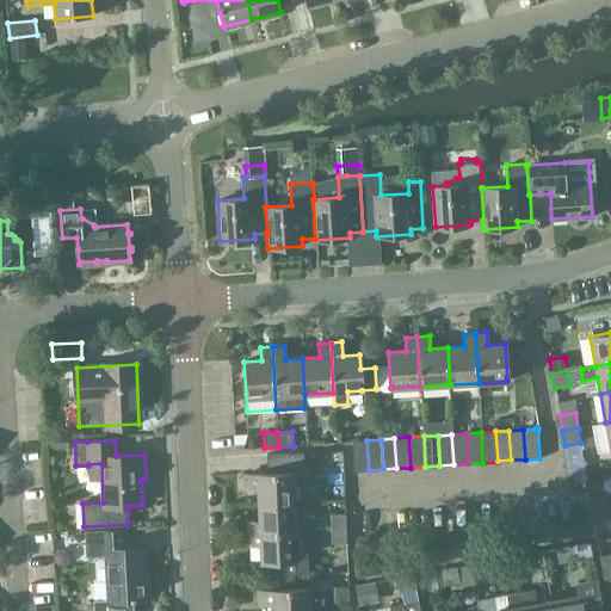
[(355,471),(369,470),(366,440),(352,440),(355,471)]
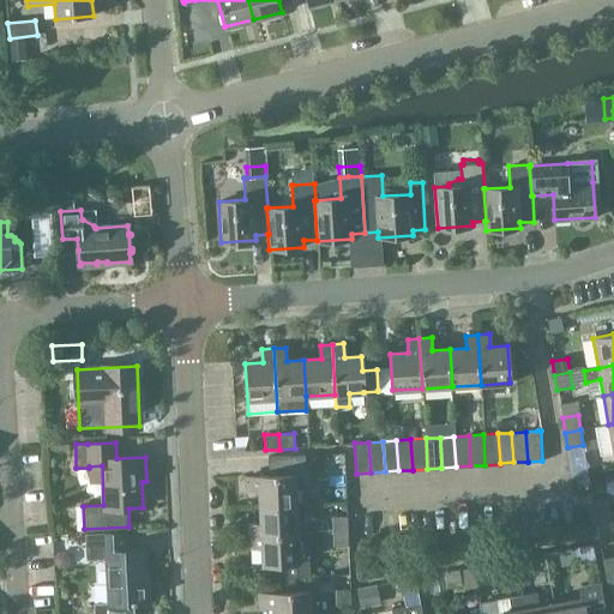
[(259,506),(296,504),(295,474),(307,475),(306,455),(268,457),(269,475),(258,476),(245,477),(245,491),(258,489),(259,506)]
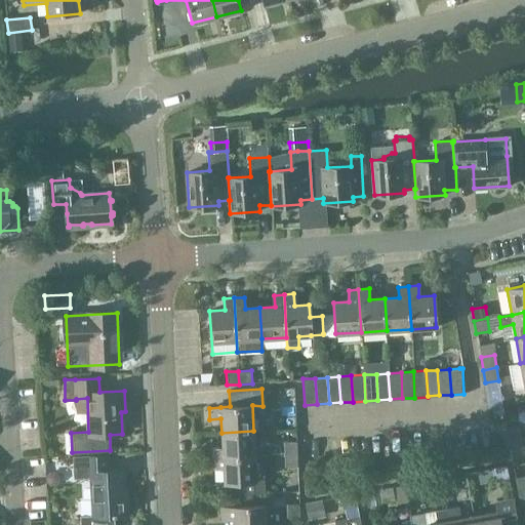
[(282,404),(282,417),(295,417),(295,404),(282,404)]
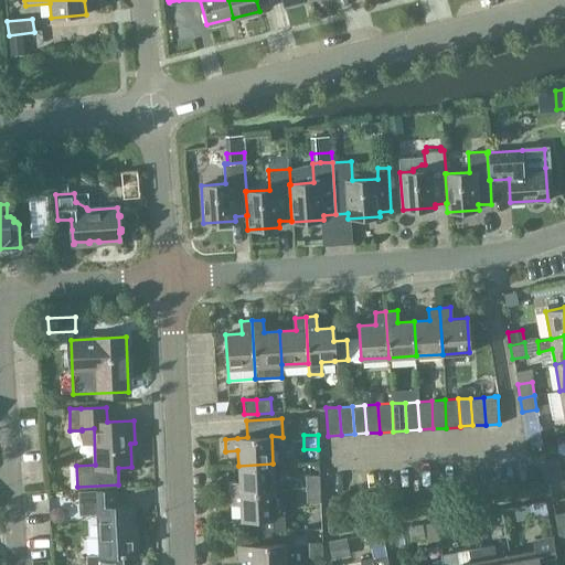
[(546,475),(561,472),(558,459),(544,462),(546,475)]
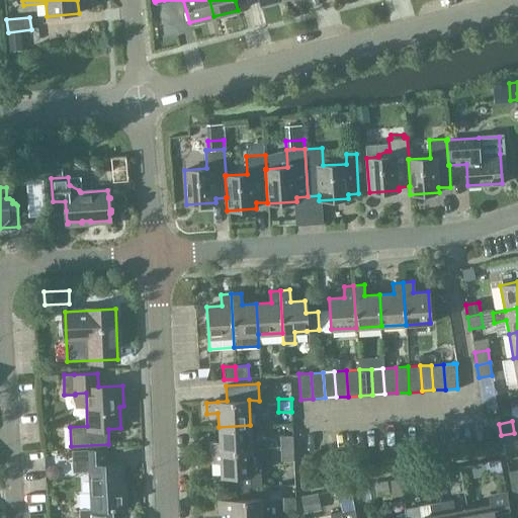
[(208,452),(251,450),(250,425),(219,427),(219,442),(208,442),(208,452)]
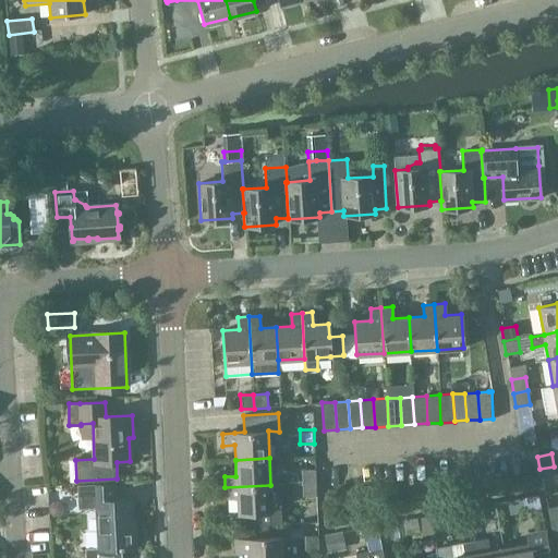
[(554,466),(540,469),(543,483),(556,481),(554,466)]
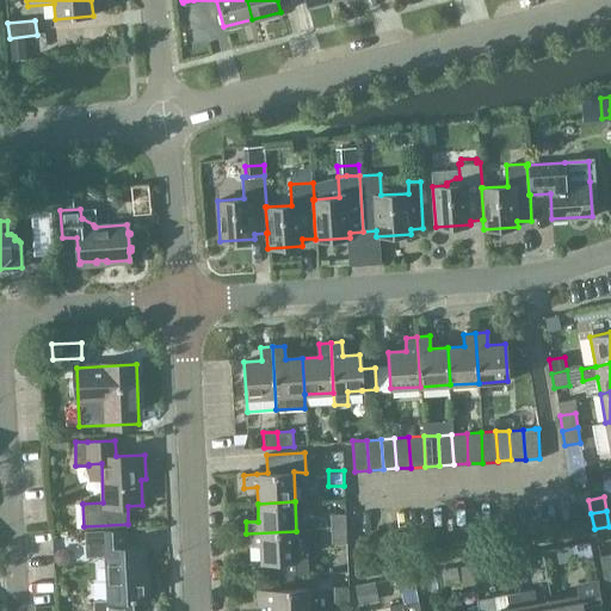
[(331,528),(346,528),(346,513),(329,514),(331,528)]
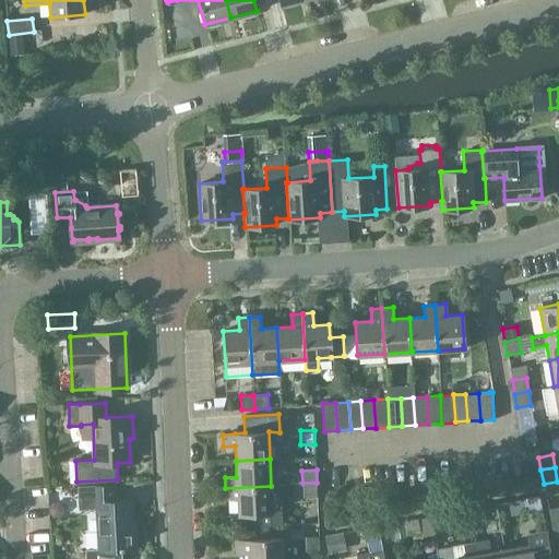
[(317,483),(302,483),(304,498),(318,498),(317,483)]
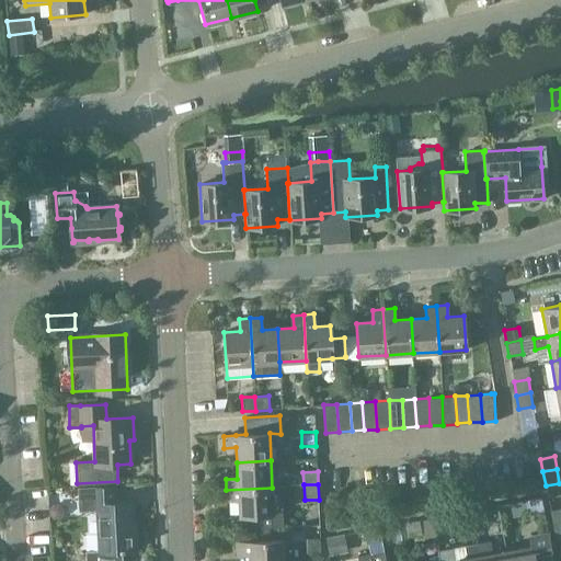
[(98,511),(100,551),(87,552),(87,560),(122,560),(122,550),(135,550),(133,502),(116,502),(115,488),(88,489),(78,489),(79,512),(98,511)]
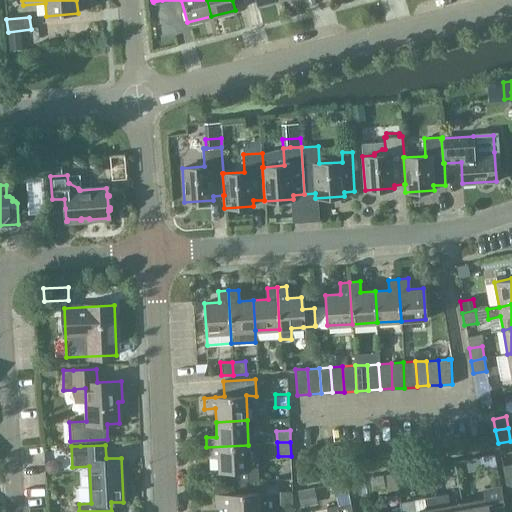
[(248,445),(206,447),(207,457),(217,456),(218,471),(228,470),(229,482),(258,481),(259,467),(249,468),(248,445)]
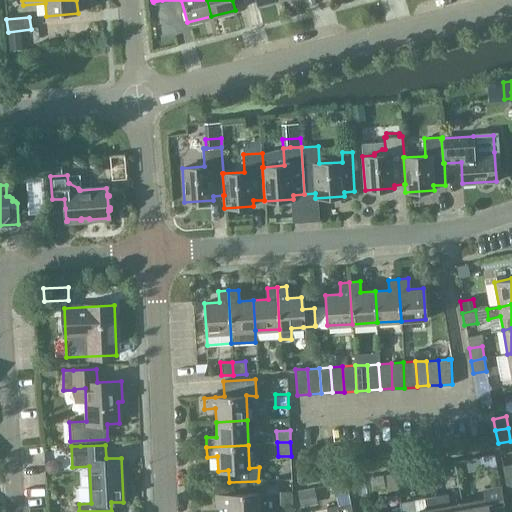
[(41,448),(41,462),(66,461),(65,447),(41,448)]
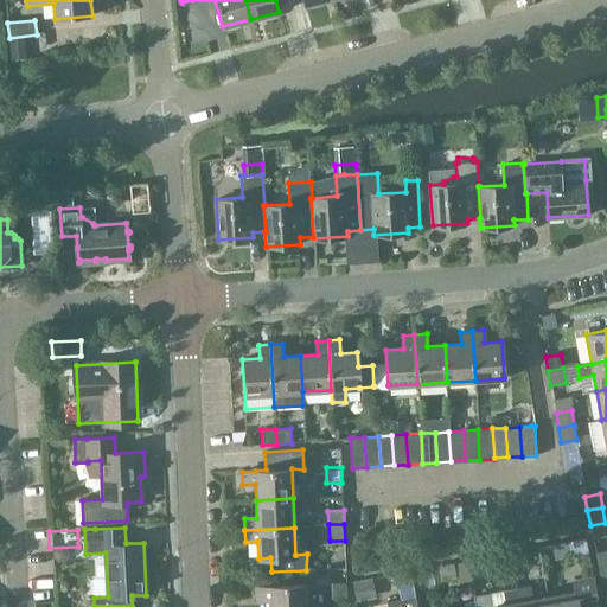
[(553,544),(555,560),(588,553),(586,538),(553,544)]
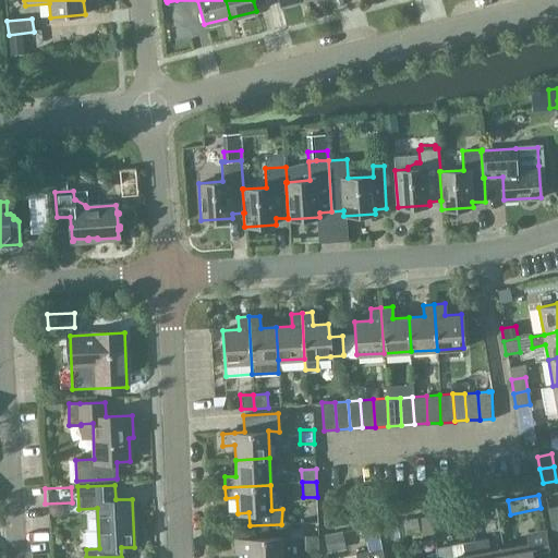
[(469,508),(472,522),(484,520),(482,506),(469,508)]
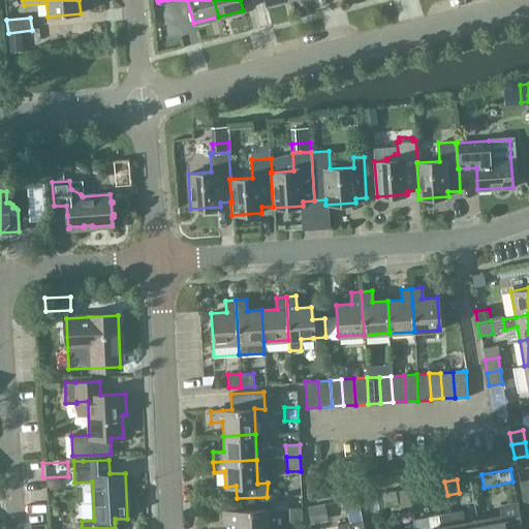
[(521,494),(528,492),(528,479),(519,481),(521,494)]
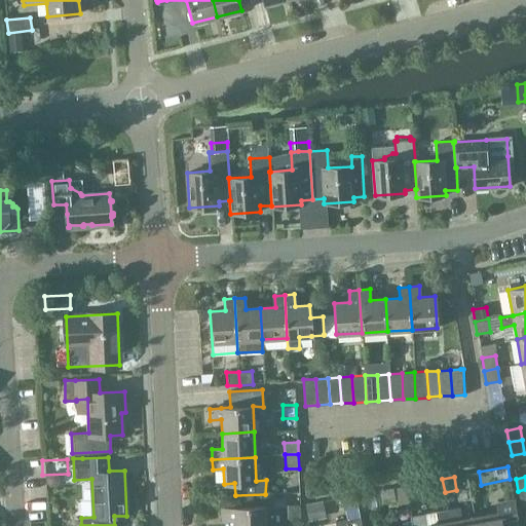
[(431,494),(445,492),(442,479),(429,481),(431,494)]
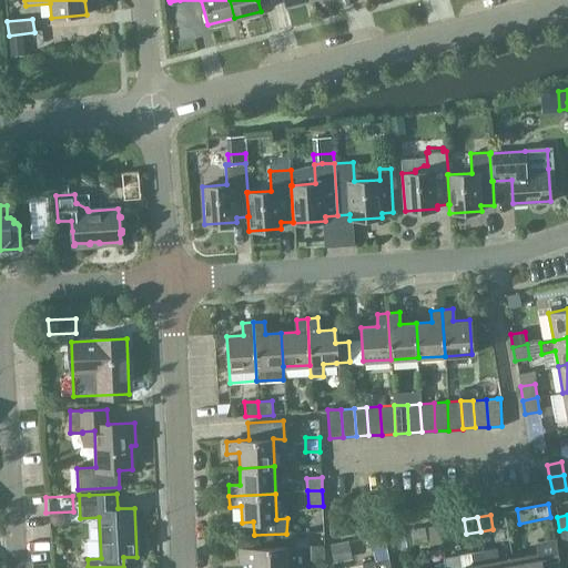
[(411,529),(413,544),(427,541),(424,527),(411,529)]
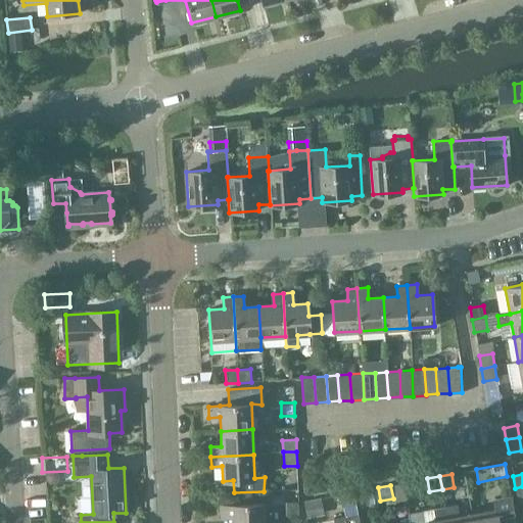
[(340,494),(342,508),(357,506),(354,491),(340,494)]
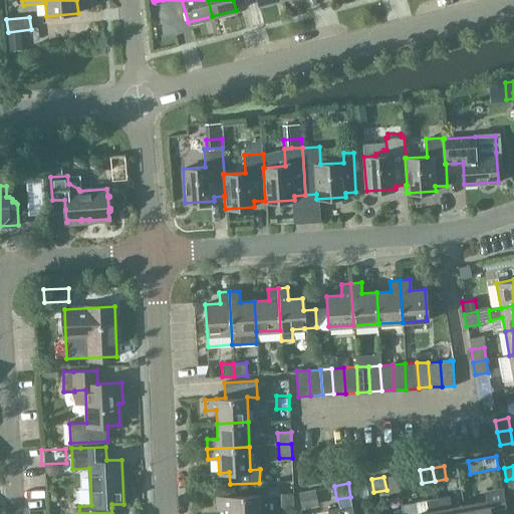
[(227,513),(260,513),(259,495),(248,495),(247,484),(231,485),(231,496),(227,496),(227,497),(217,498),(218,507),(227,507),(227,513)]
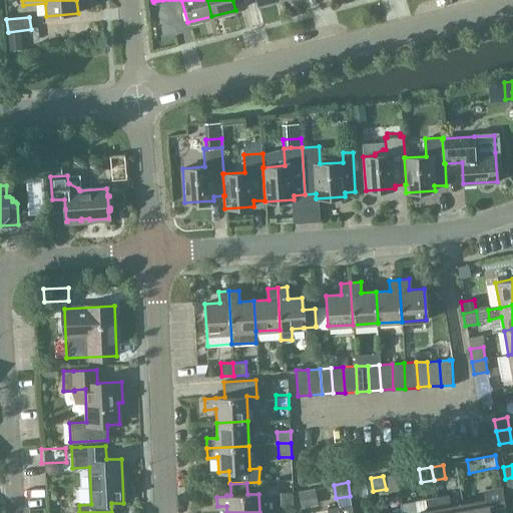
[(462,504),(464,512),(506,512),(502,486),(485,489),(487,499),(462,504)]
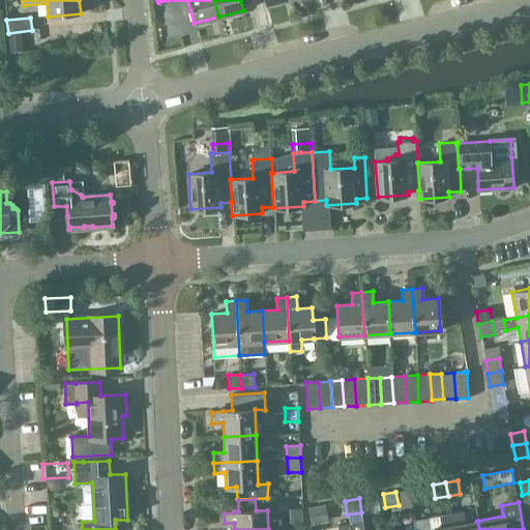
[(307,508),(311,526),(328,522),(325,505),(307,508)]
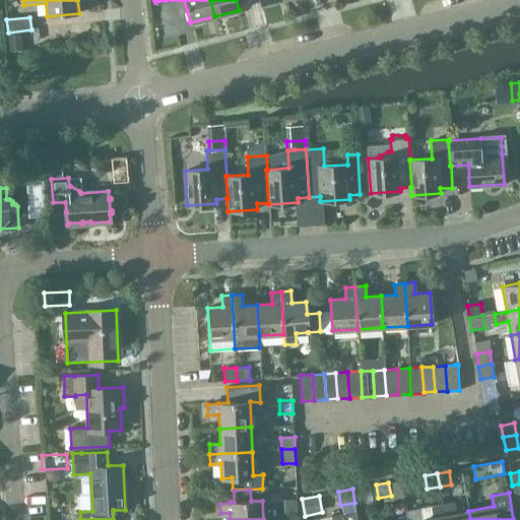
[(283,500),(284,513),(298,512),(297,499),(283,500)]
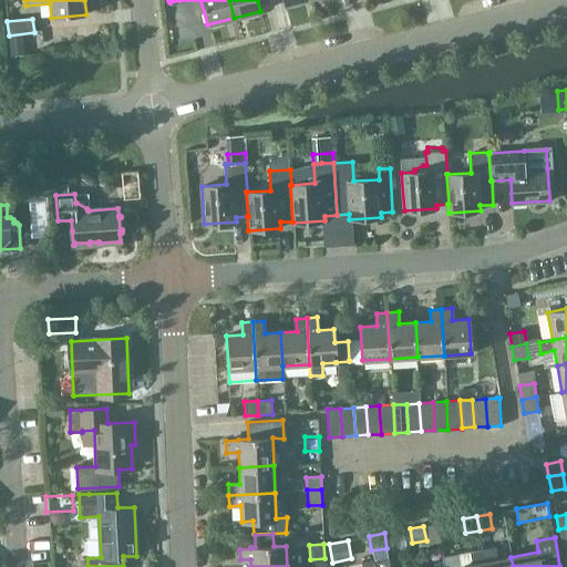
[(513,566),(511,557),(497,559),(495,546),(483,549),(485,562),(485,566),(513,566)]
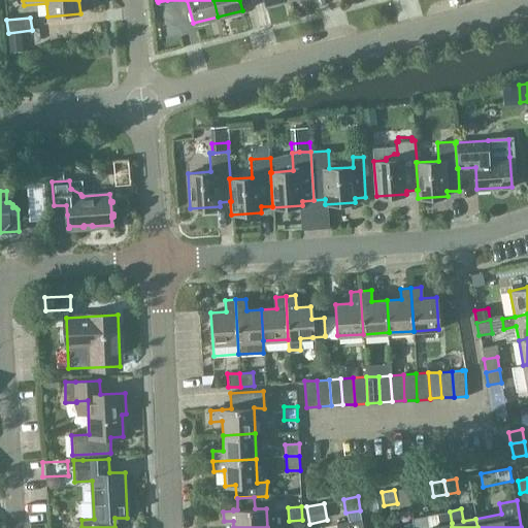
[(452,527),(452,523),(450,512),(424,516),(411,518),(414,527),(452,527)]
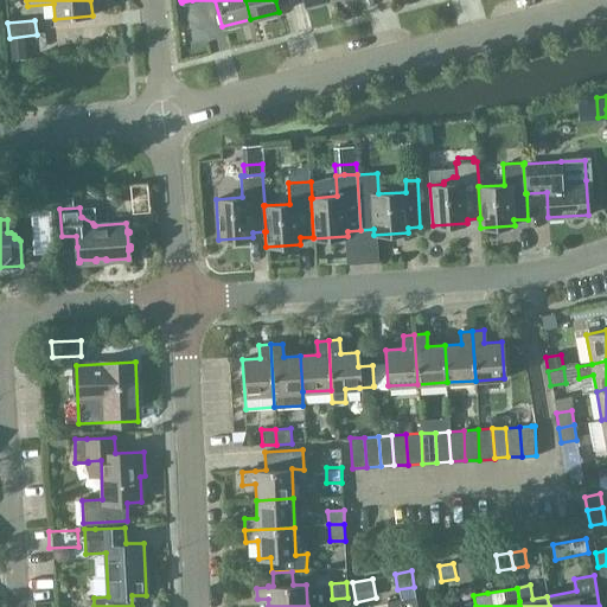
[(416,606),(415,596),(401,600),(401,606),(416,606)]
